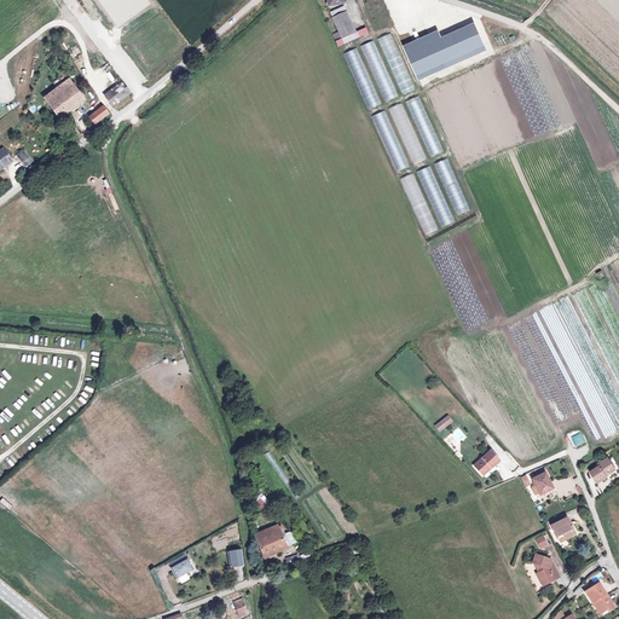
[(330,12),(333,18),(347,12),(345,6),(330,12)]
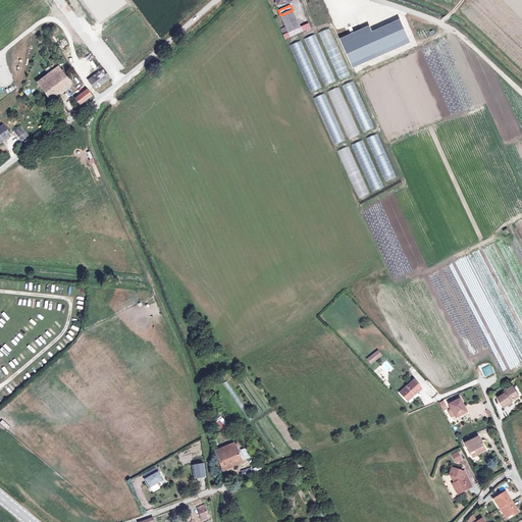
[(293,10),(280,15),(285,27),(288,33),(300,28),(293,10)]
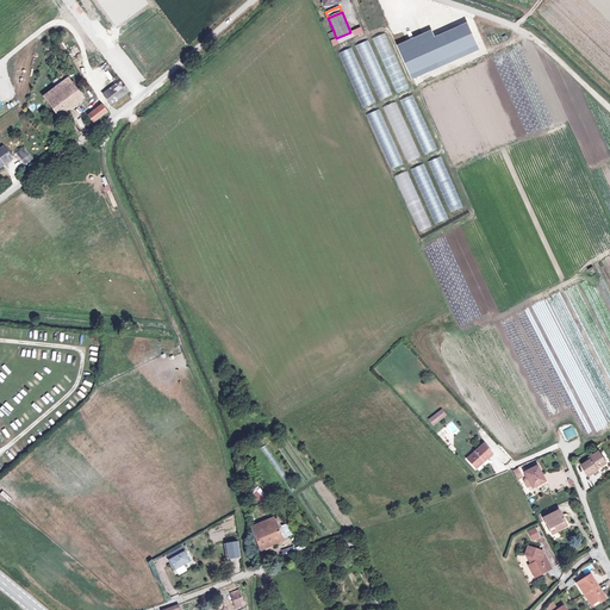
[(410,42),(397,47),(412,82),(480,53),(468,25),(436,39),(433,31),(410,42)]
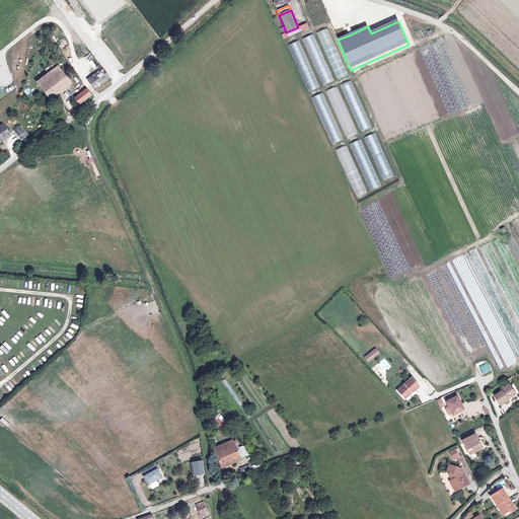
[(298,27),(286,32),(288,38),(300,31),(298,27)]
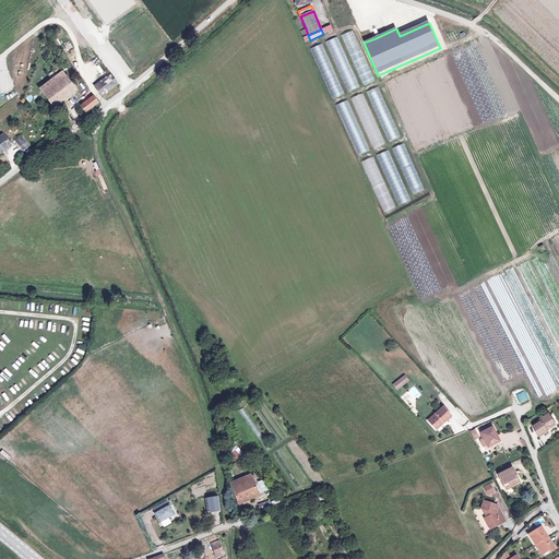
[(354,31),(342,35),(365,85),(376,80),(354,31)]
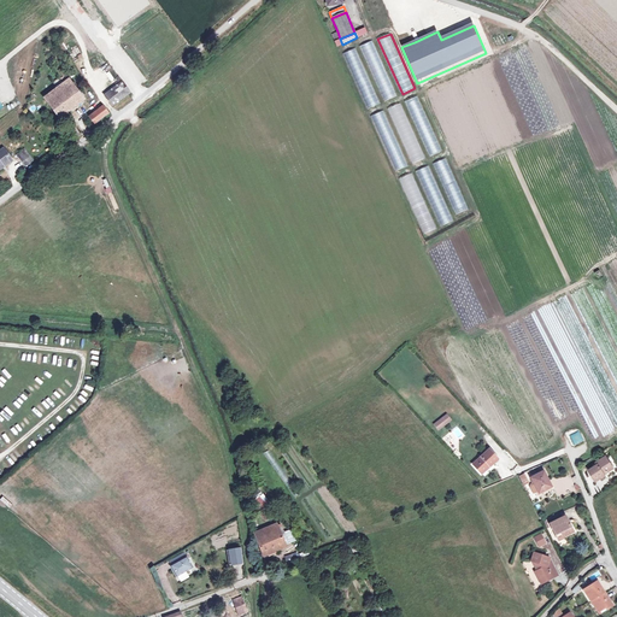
[(372,41),(360,47),(386,101),(398,97),(372,41)]
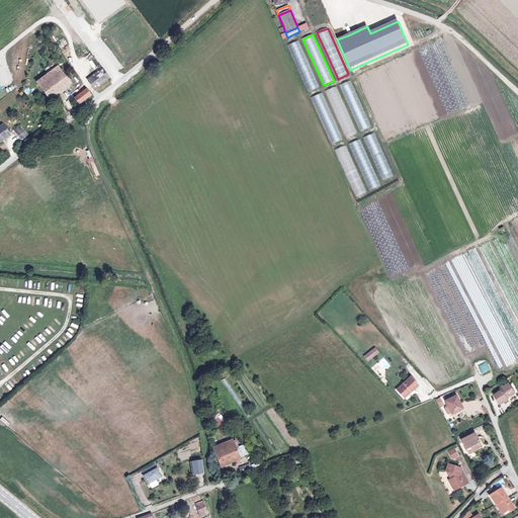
[(298,41),(288,47),(309,92),(320,88),(298,41)]
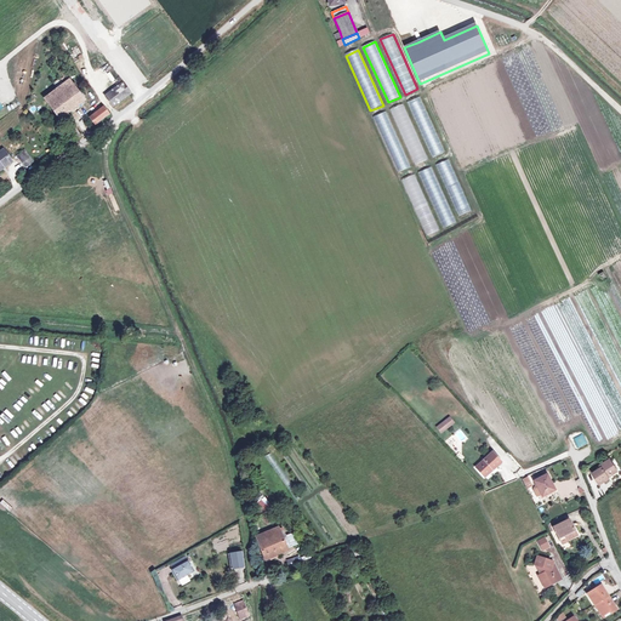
[(55,85),(58,89),(69,81),(66,77),(55,85)]
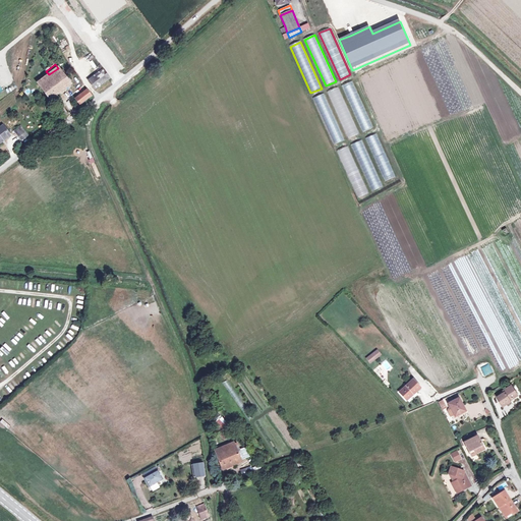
[(95,68),(98,72),(104,68),(101,64),(95,68)]
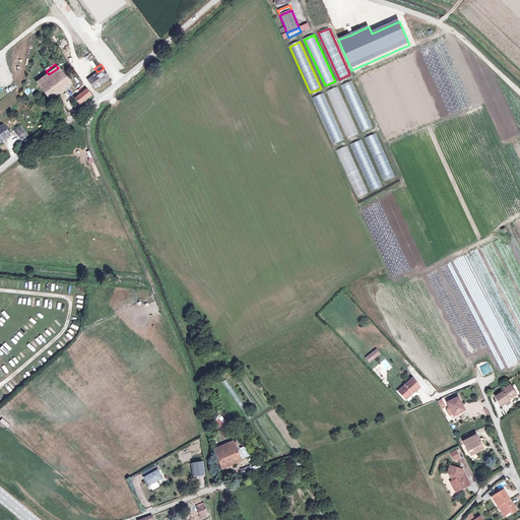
[(49,74),(38,83),(51,101),(71,85),(58,68),(49,74)]
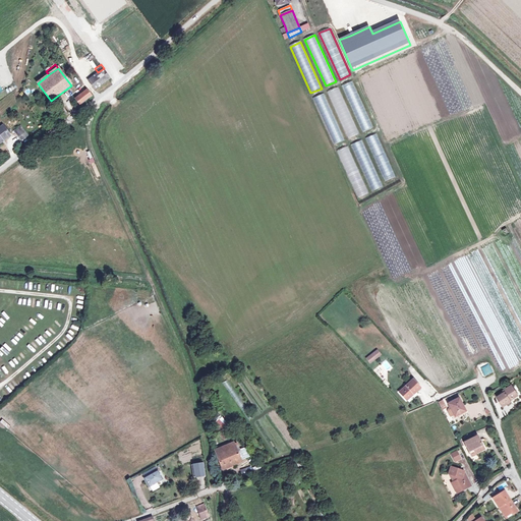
[(98,72),(88,80),(95,91),(111,78),(104,68),(98,72)]
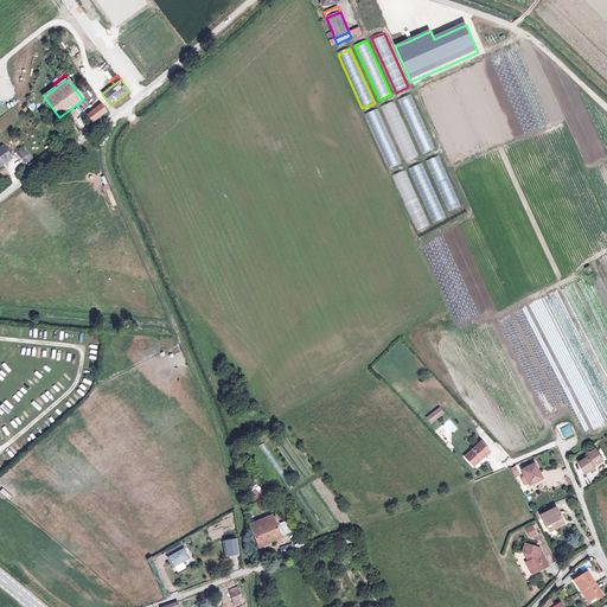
[(411,95),(400,100),(423,154),(435,148),(411,95)]
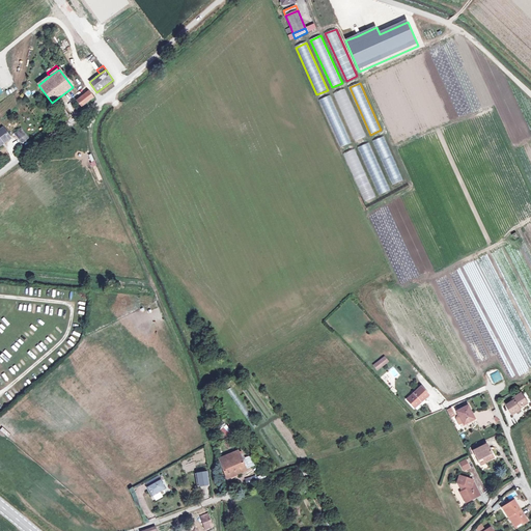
[(345,89),(335,93),(356,141),(367,136),(345,89)]
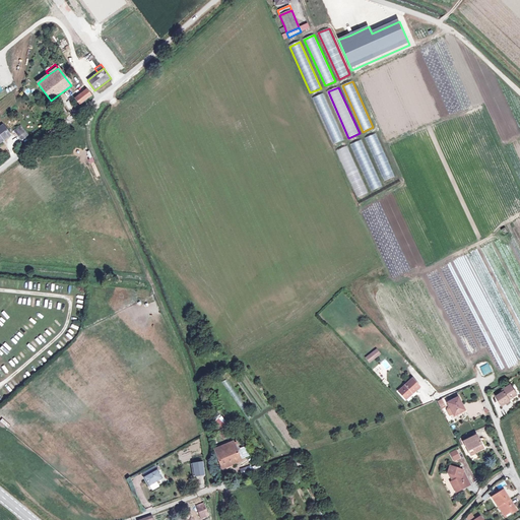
[(86,89),(75,98),(80,105),(91,95),(86,89)]
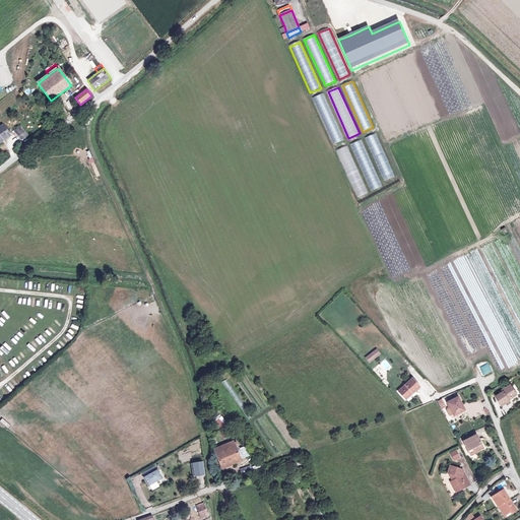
[(323,93),(313,99),(334,144),(344,140),(323,93)]
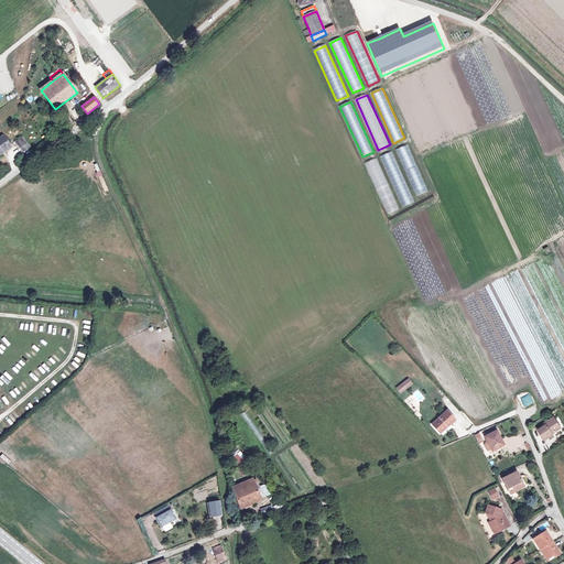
[(68,116),(63,119),(69,127),(74,123),(68,116)]
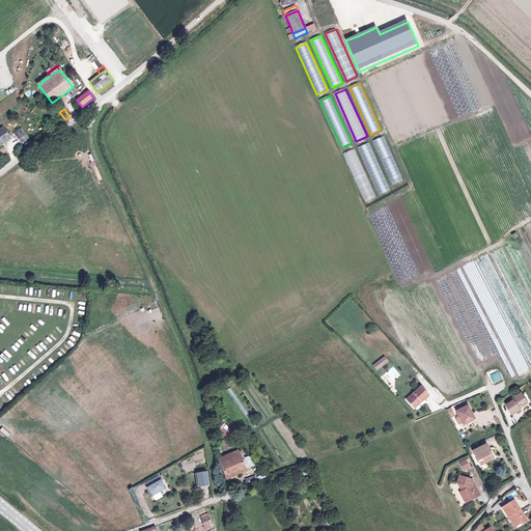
[(3,128),(0,130),(0,142),(2,141),(4,143),(10,138),(3,128)]
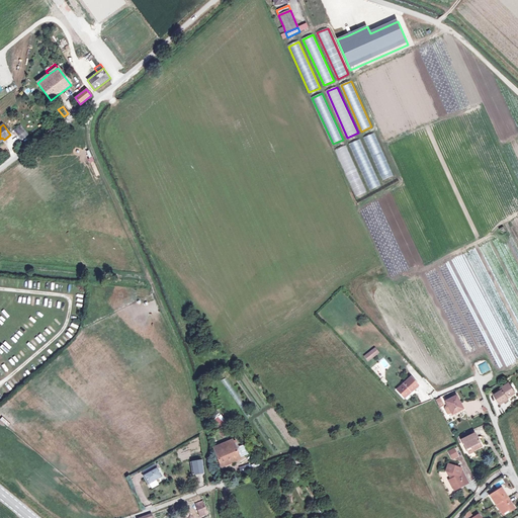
[(23,128),(17,134),(21,140),(27,135),(23,128)]
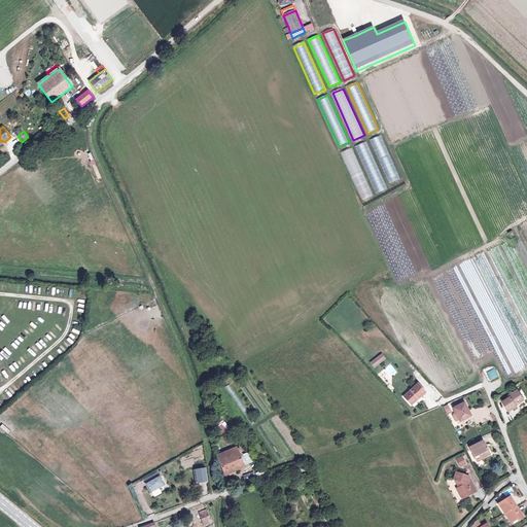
[(381,136),(371,140),(390,184),(401,180),(381,136)]
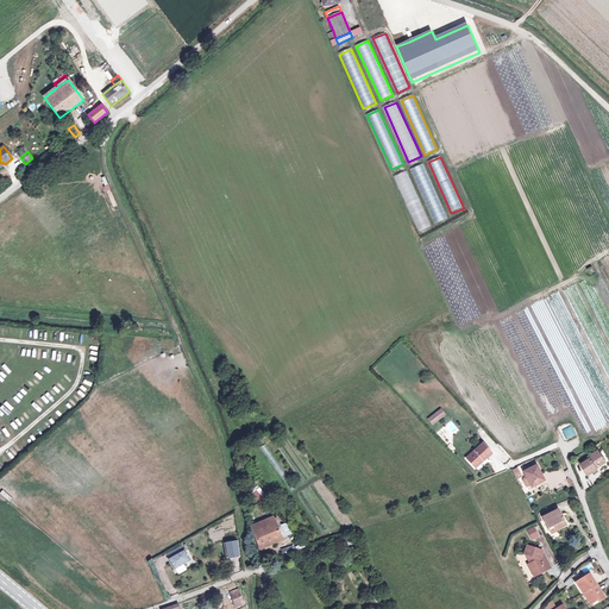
[(424,164),(412,169),(437,224),(449,218),(424,164)]
